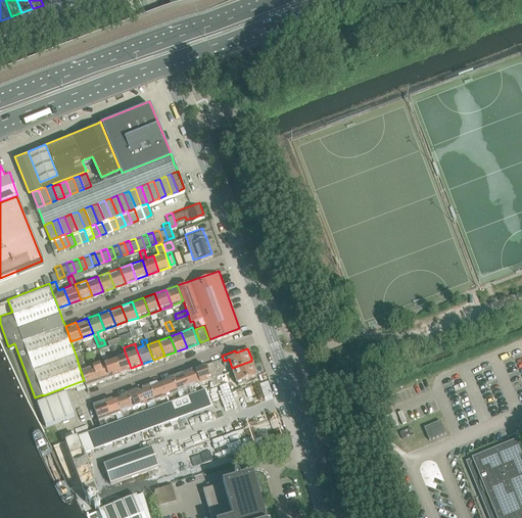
[(125,351),(113,356),(120,372),(131,368),(125,351)]
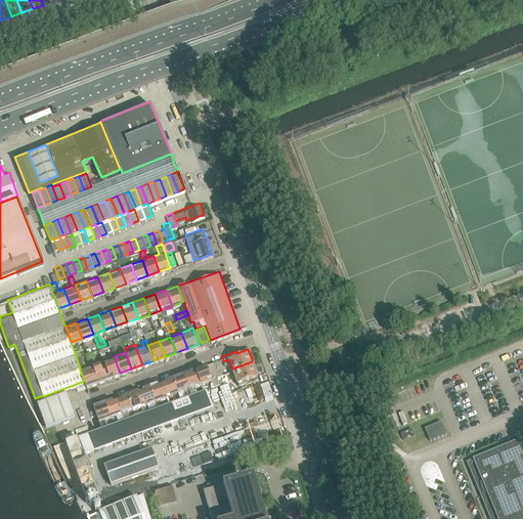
[(81,354),(76,355),(78,362),(84,360),(81,353),(81,354)]
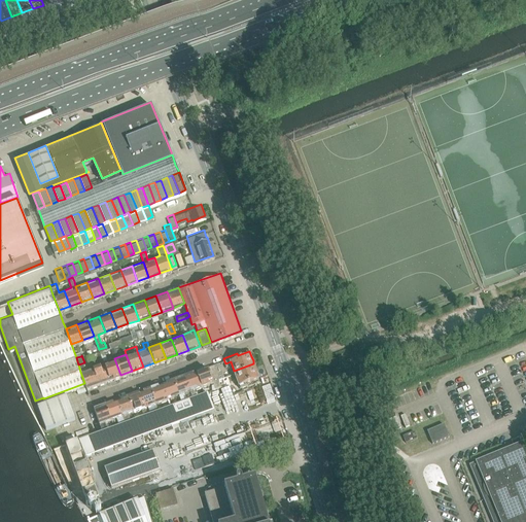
[(114,358),(103,362),(109,379),(120,375),(114,358)]
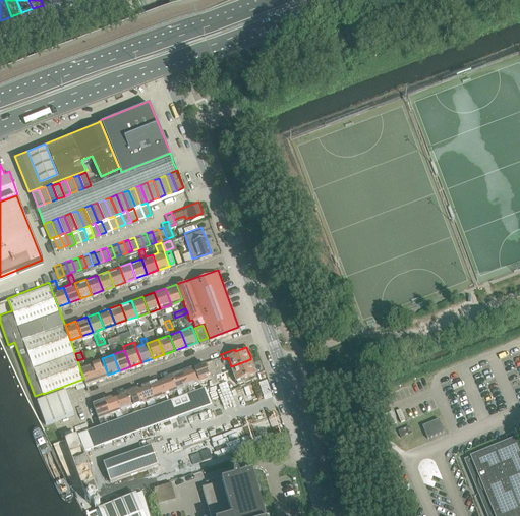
[(215,373),(221,370),(216,356),(210,358),(215,373)]
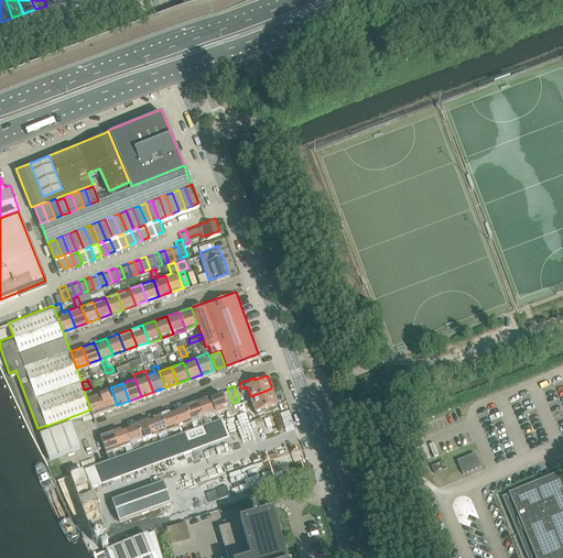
[(110,387),(98,392),(105,408),(117,405),(110,387)]
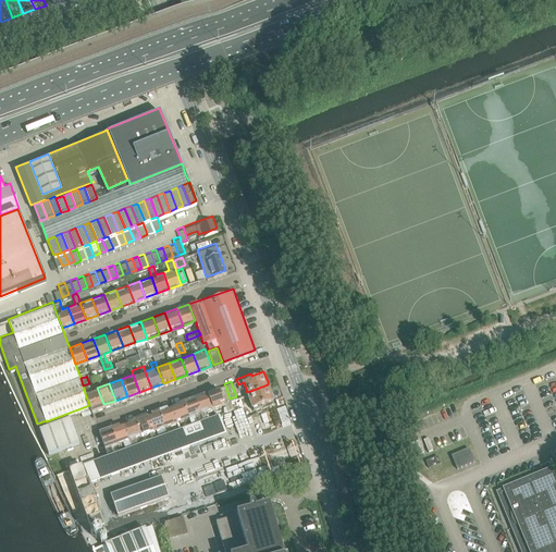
[(224,383),(219,385),(224,402),(226,408),(233,406),(230,399),(224,383)]
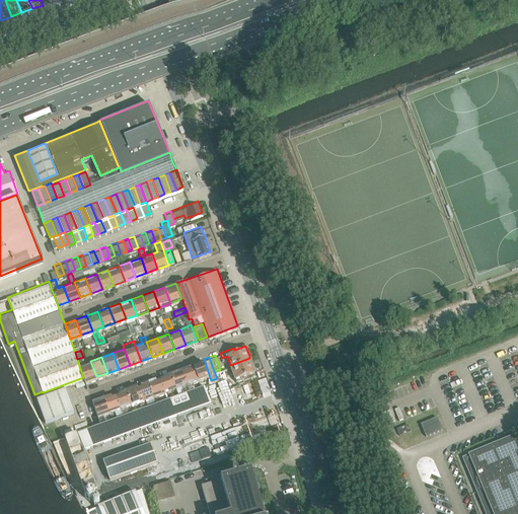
[(243,376),(242,374),(253,370),(251,365),(252,363),(251,360),(249,359),(249,358),(230,365),(235,379),(243,376)]
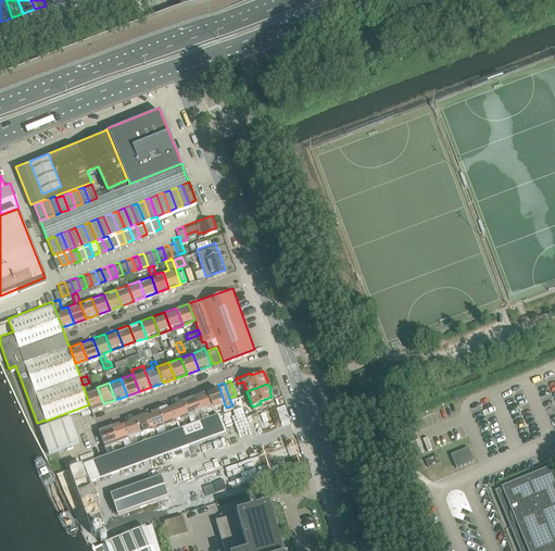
[(218,385),(205,389),(212,405),(224,401),(218,385)]
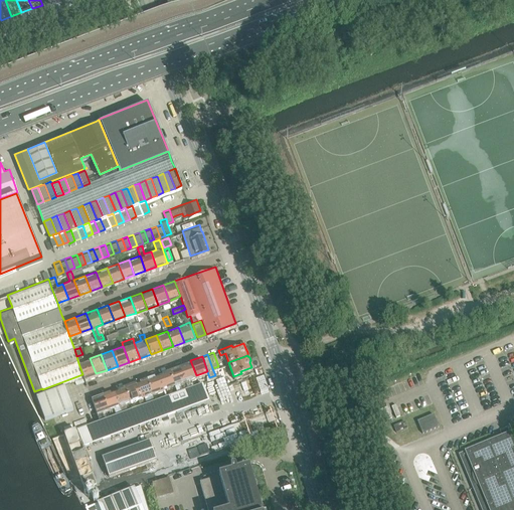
[(90,358),(78,363),(82,374),(84,378),(96,373),(90,358)]
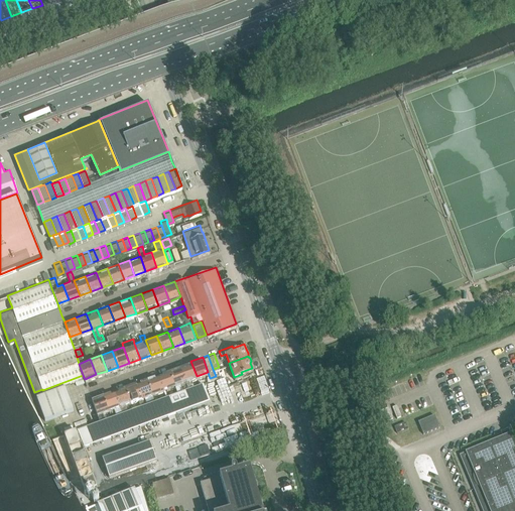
[(190,361),(179,365),(187,386),(194,384),(191,378),(197,376),(190,361)]
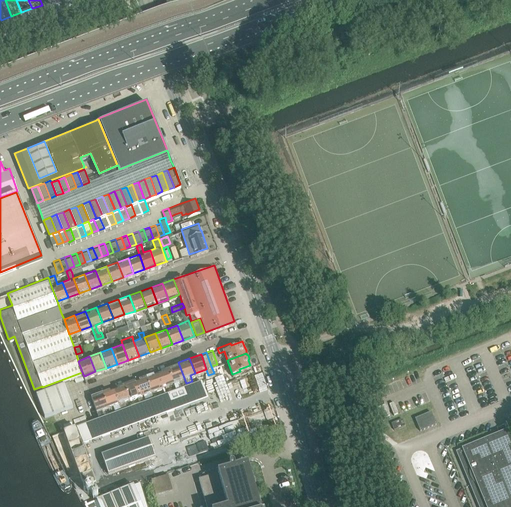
[(178,362),(167,366),(173,381),(175,387),(186,383),(178,362)]
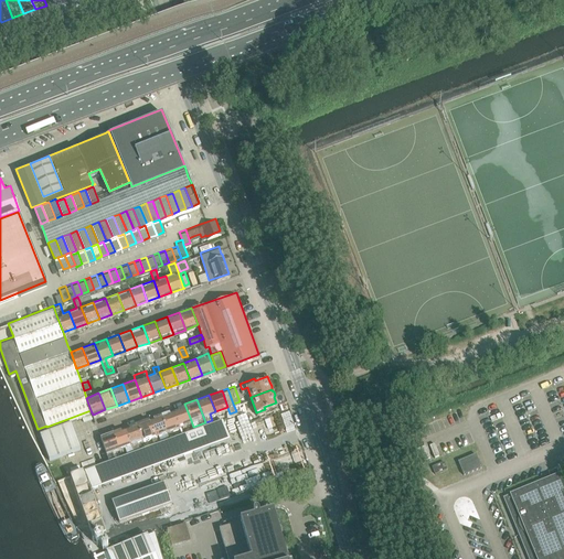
[(184,404),(172,408),(179,425),(191,420),(184,404)]
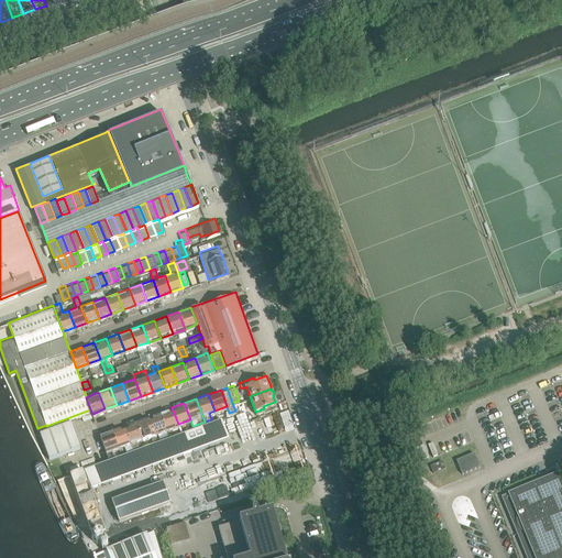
[(172,407),(160,412),(166,428),(178,424),(172,407)]
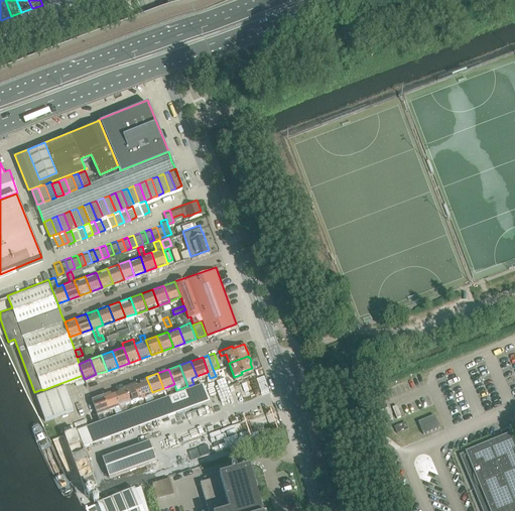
[(146,377),(136,381),(141,396),(144,395),(146,399),(153,397),(151,392),(152,392),(146,377)]
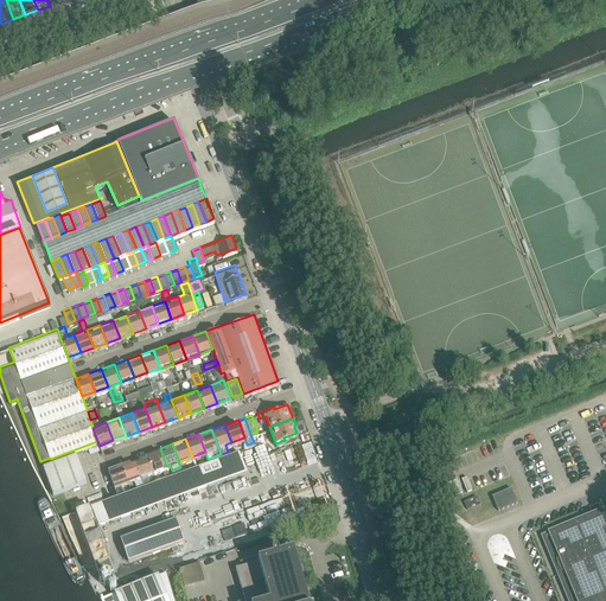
[(238,448),(90,502),(97,522),(206,481),(206,483),(246,468),(238,448)]
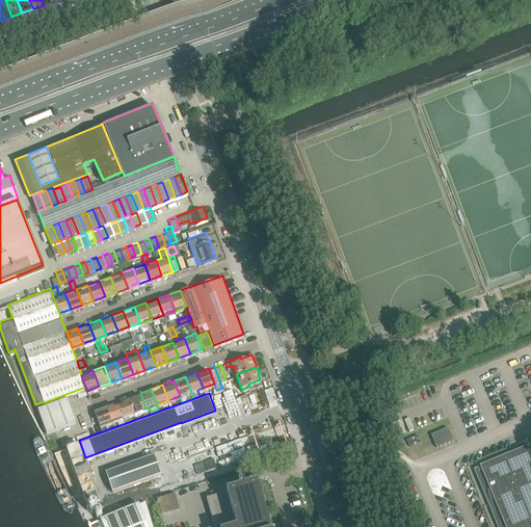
[(140,393),(129,397),(134,413),(141,411),(143,416),(148,415),(145,409),(140,393)]
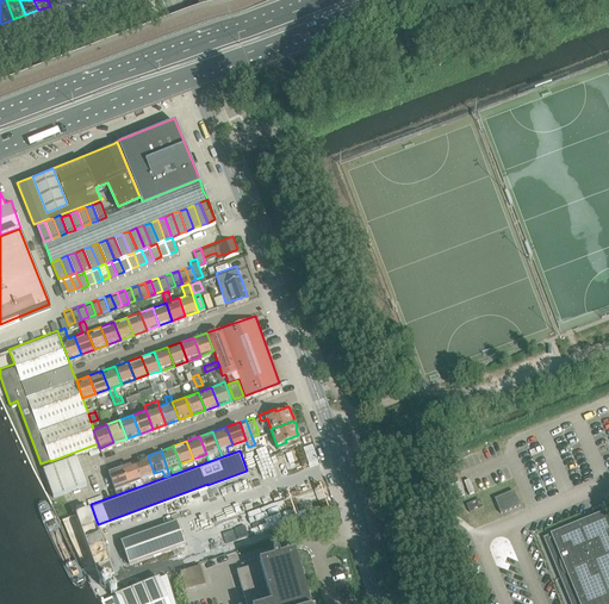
[(76,454),(42,466),(53,493),(86,480),(76,454)]
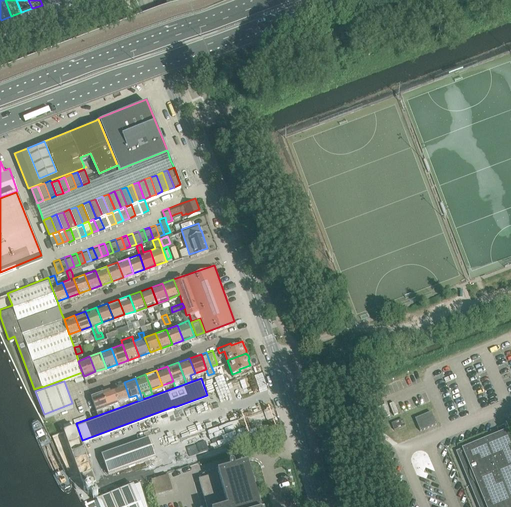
[(124,382),(113,386),(120,407),(126,405),(124,399),(129,397),(124,382)]
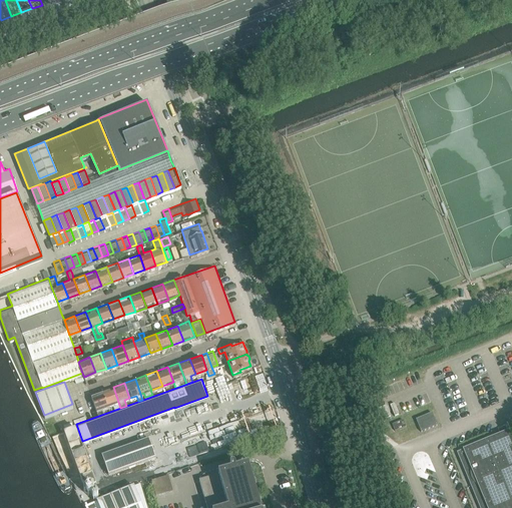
[(113,387),(102,391),(107,406),(112,404),(114,410),(120,408),(113,387)]
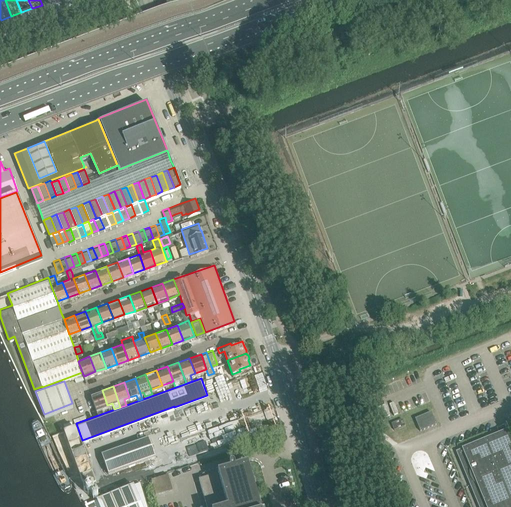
[(91,394),(90,394),(96,409),(98,415),(103,413),(101,407),(107,405),(102,390),(91,394)]
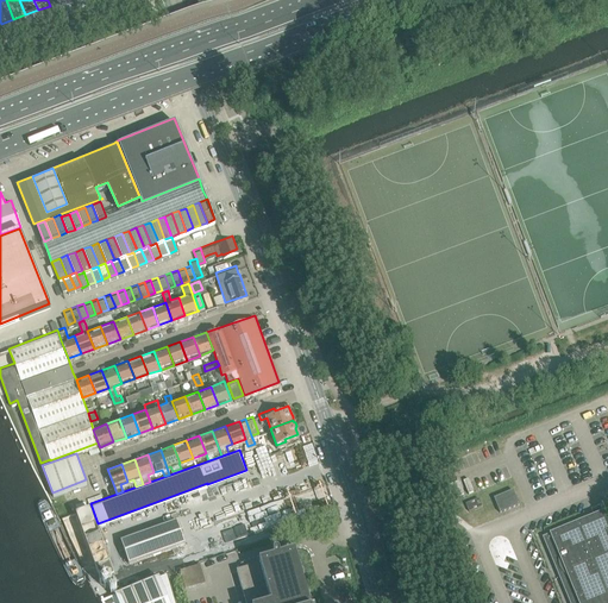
[(512,485),(493,494),(500,508),(518,501),(512,485)]
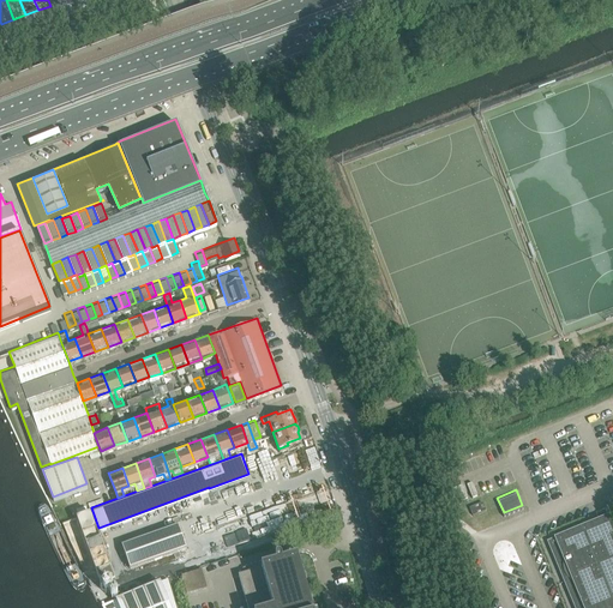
[(469,504),(472,511),(485,506),(481,498),(469,504)]
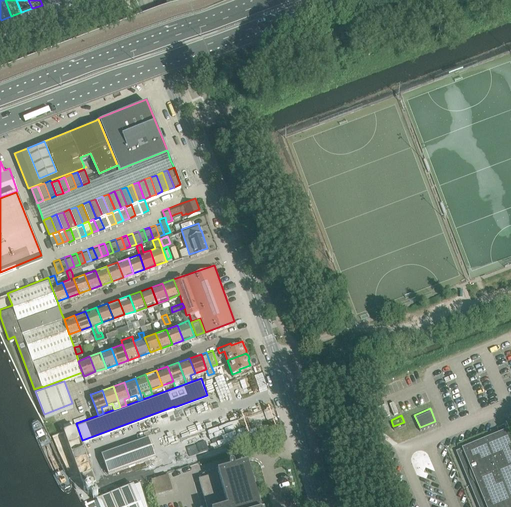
[(510,506),(510,434),(510,433),(507,426),(505,427),(493,432),(491,432),(489,433),(484,436),(478,438),(472,440),(467,443),(461,445),(455,447),(460,461),(466,475),(479,506),(510,506)]
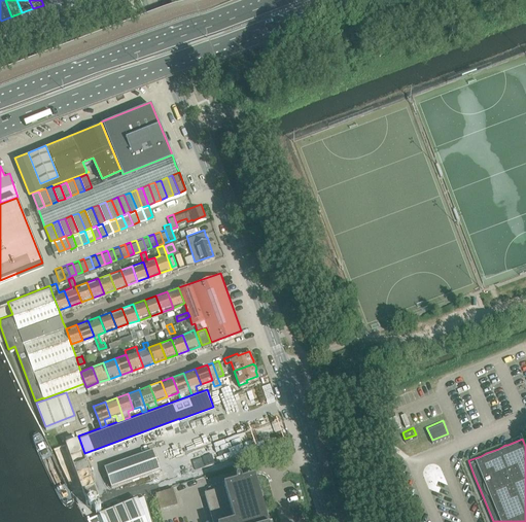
[(152,448),(103,465),(110,485),(159,467),(152,448)]
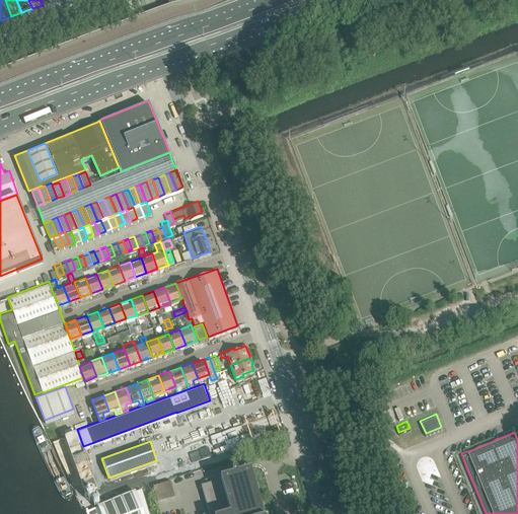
[(234,468),(200,478),(201,483),(209,513),(263,513),(250,468),(237,472),(237,471),(237,470),(236,470),(236,469),(235,469),(235,468),(234,468)]
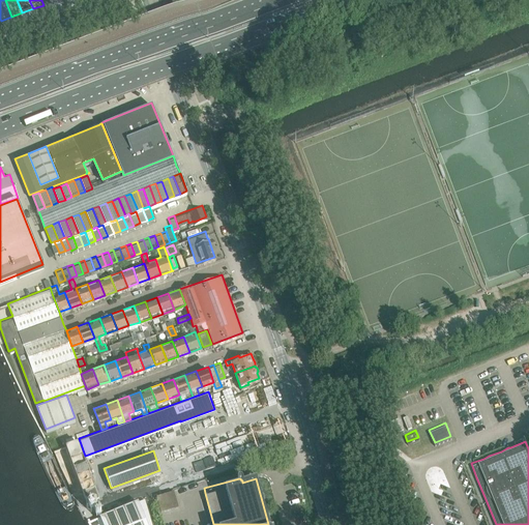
[(94,486),(82,490),(87,502),(98,498),(94,486)]
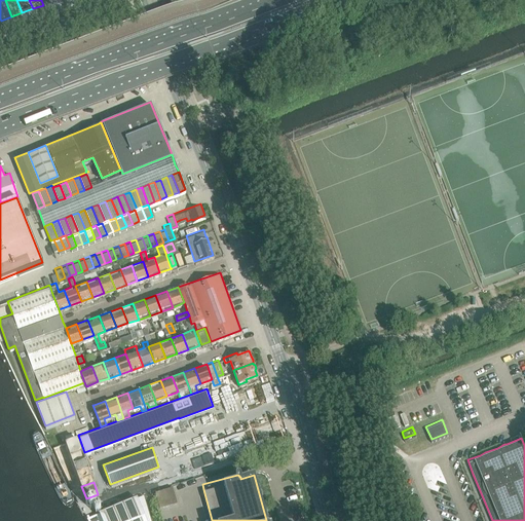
[(146,520),(137,495),(98,511),(102,520),(146,520)]
